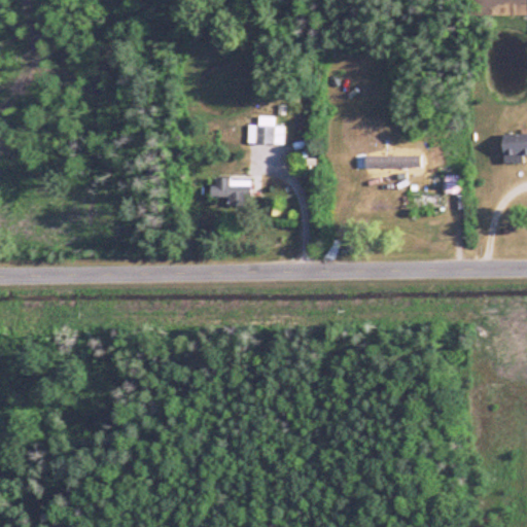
[(258,126),(248,126),(248,144),(285,144),(285,126),(276,126),(276,116),(258,116),(258,126)]
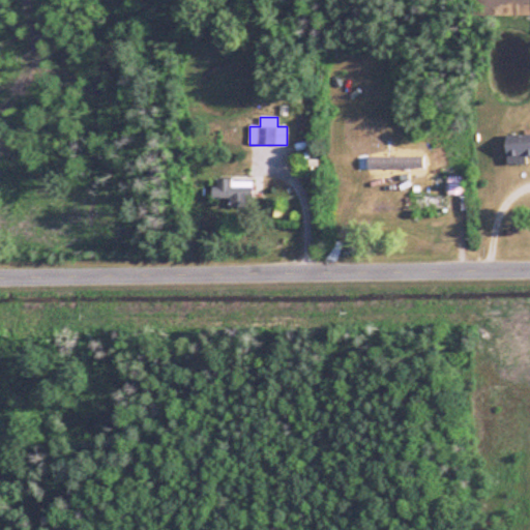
[(529,136),(504,136),(504,157),(529,157),(529,136)]
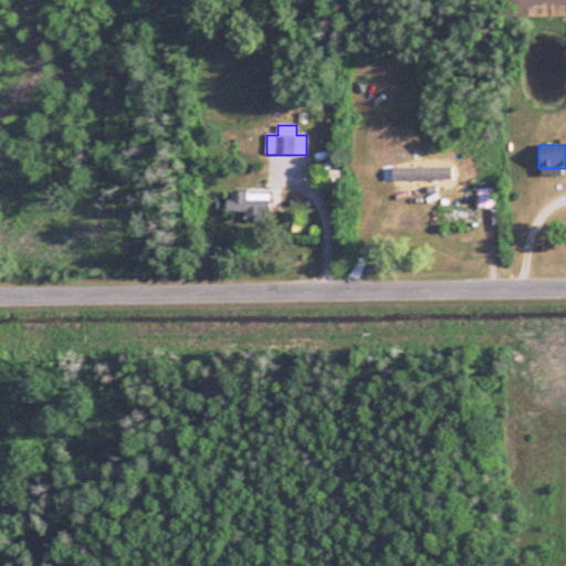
[(475,205),(499,205),(499,178),(475,178),(475,205)]
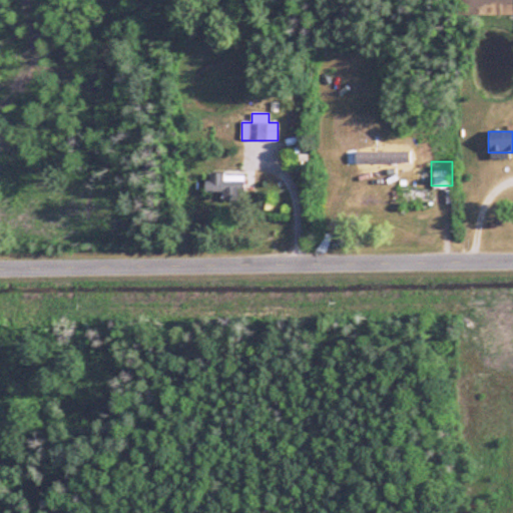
[(243,191),(243,173),(206,173),(206,191),(243,191)]
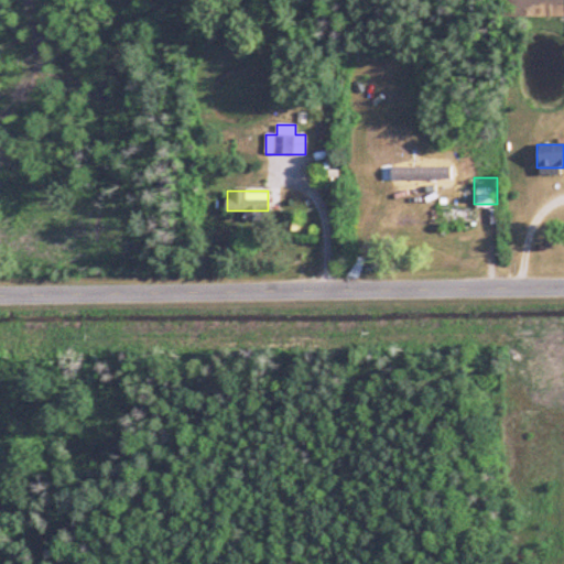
[(473,226),(473,205),(435,205),(435,226),(473,226)]
